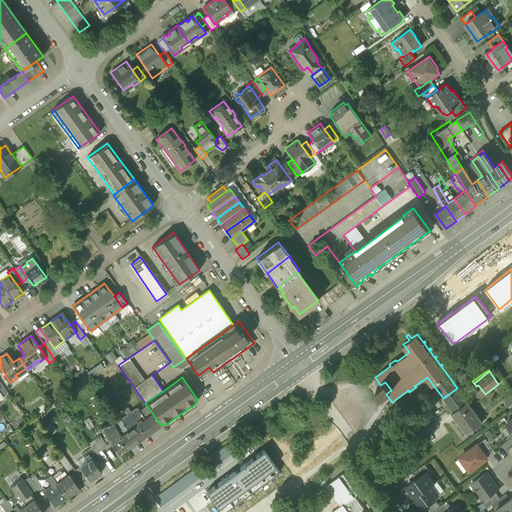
[(385,382),(380,385),(376,388),(382,397),(386,394),(391,390),(385,382)]
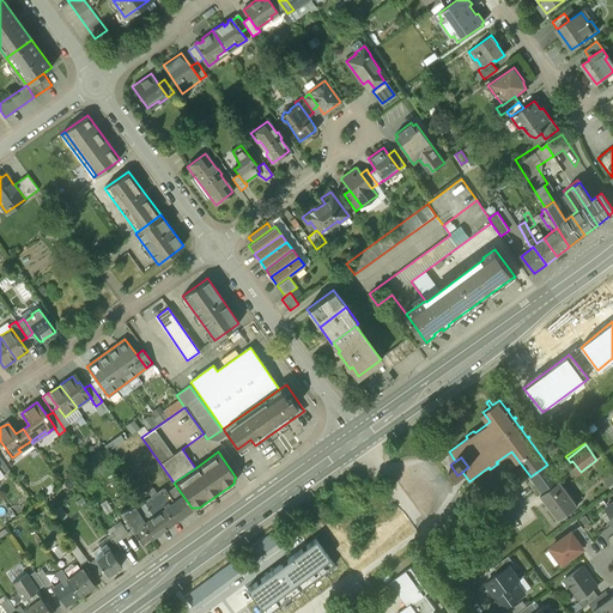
[(547,465),(530,477),(542,495),(540,496),(558,520),(577,507),(547,465)]
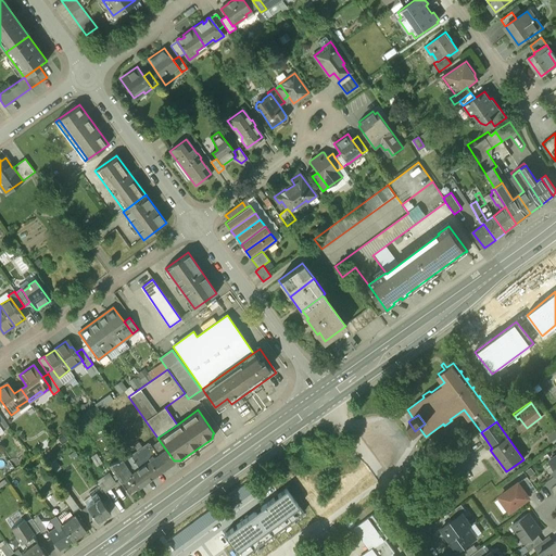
[(149,442),(130,456),(109,465),(129,493),(174,460),(160,441),(152,446),(149,442)]
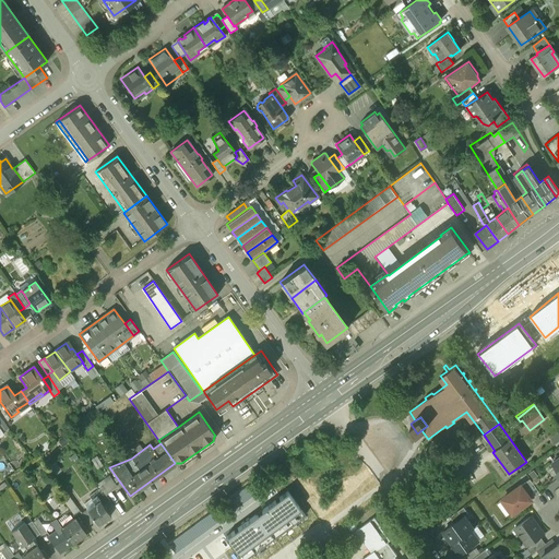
[(106,492),(116,487),(109,475),(99,480),(106,492)]
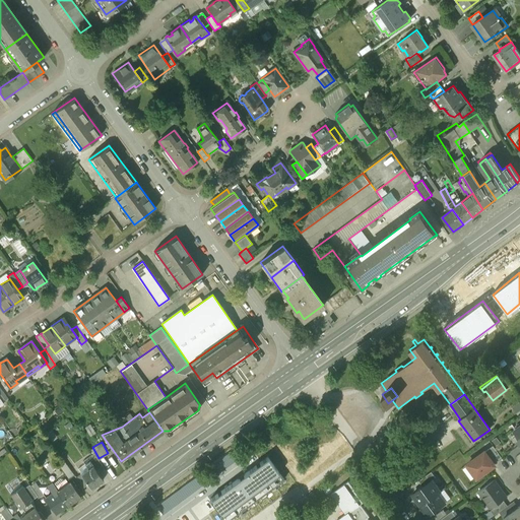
[(210,466),(216,475),(237,460),(231,451),(210,466)]
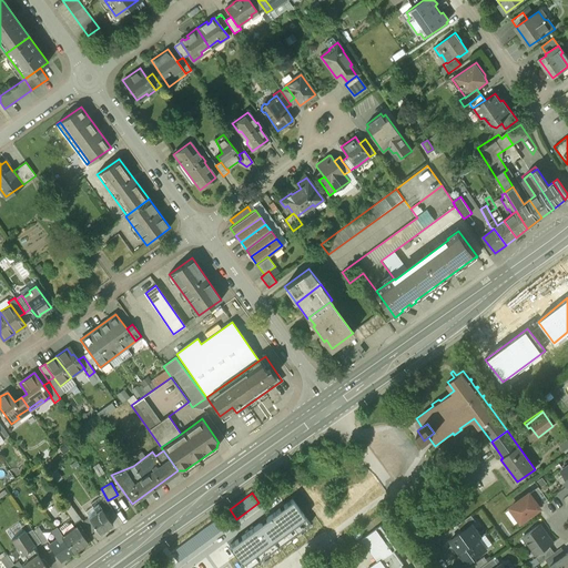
[(529,493),(510,507),(521,521),(540,507),(529,493)]
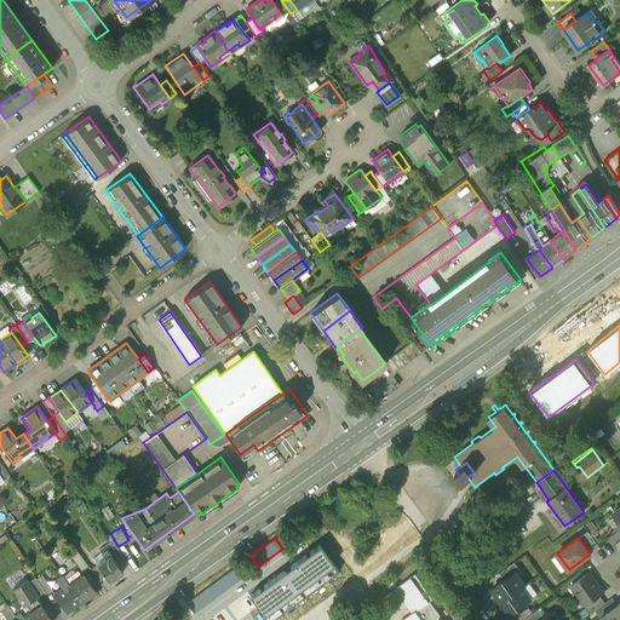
[(98,549),(104,558),(110,554),(104,545),(98,549)]
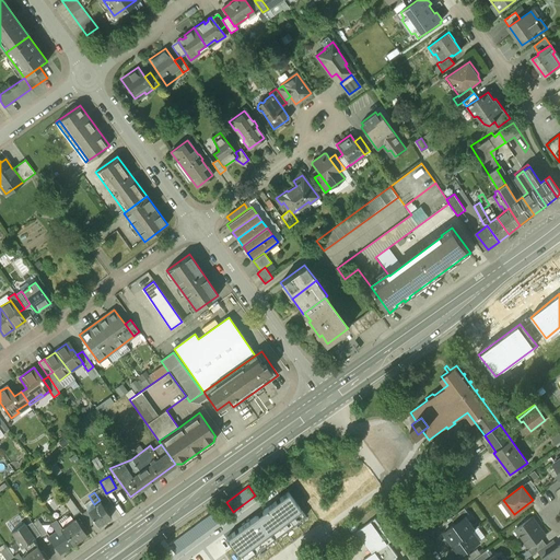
[(244,559),(304,516),(288,493),(226,538),(232,546),(242,559),(244,559)]
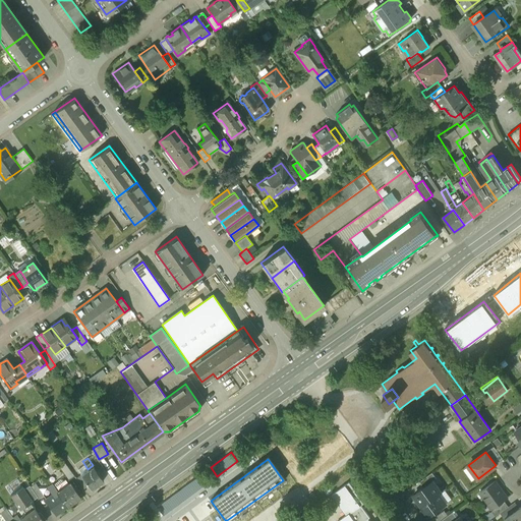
[(88,469),(80,474),(91,488),(103,480),(93,465),(88,469)]
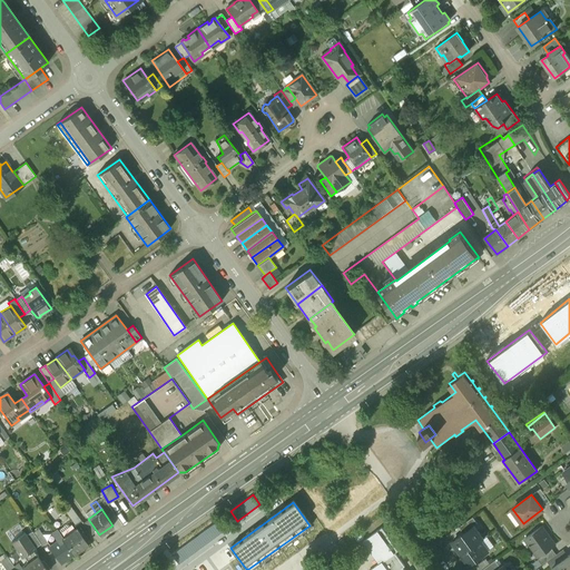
[(472,517),(459,527),(463,534),(474,527),(478,524),(472,517)]
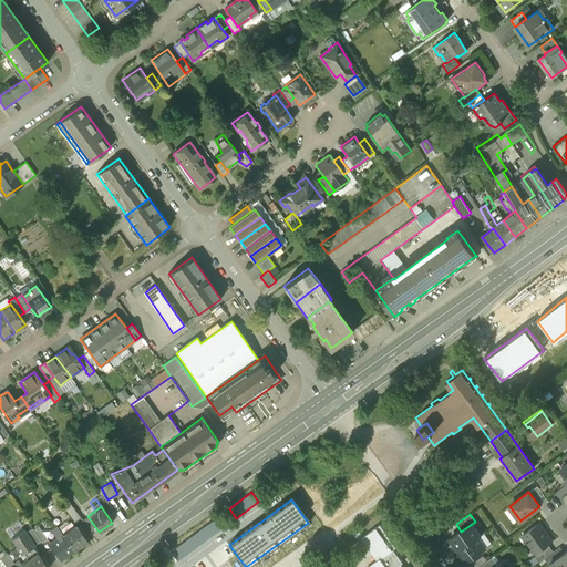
[(215,518),(171,552),(177,560),(222,527),(215,518)]
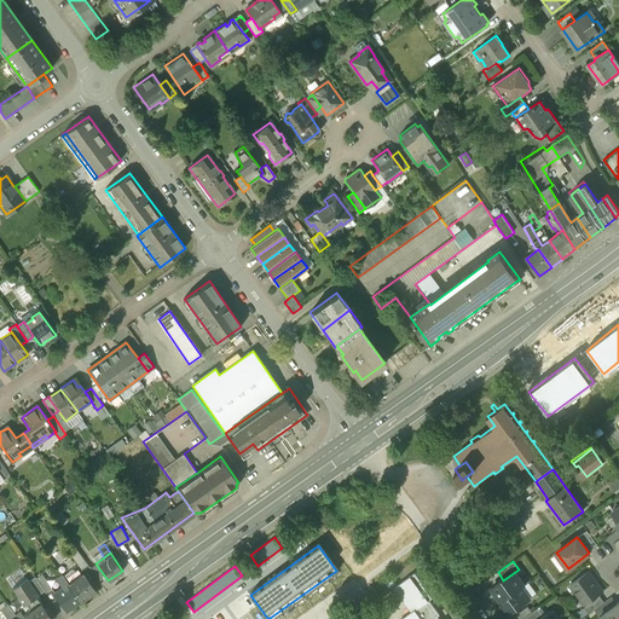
[(74,570),(71,568),(63,574),(68,583),(80,600),(96,589),(84,572),(77,576),(74,570)]
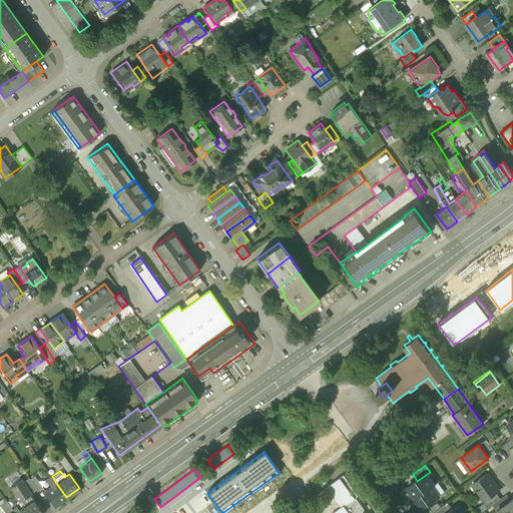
[(427,474),(417,481),(409,486),(414,493),(411,495),(415,500),(432,487),(435,485),(427,474)]
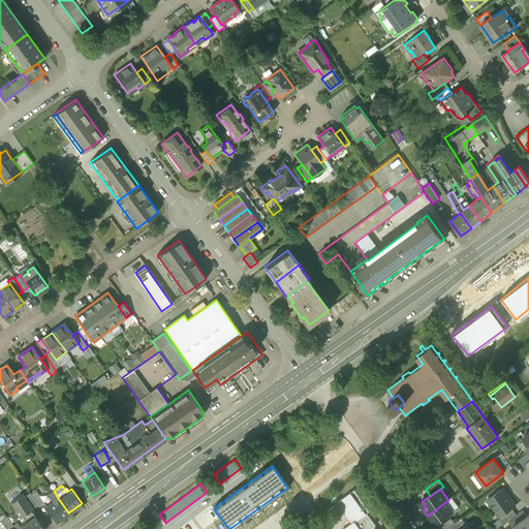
[(494,510),(496,510),(498,509),(502,516),(515,506),(502,489),(488,499),(492,504),(492,507),(494,510)]
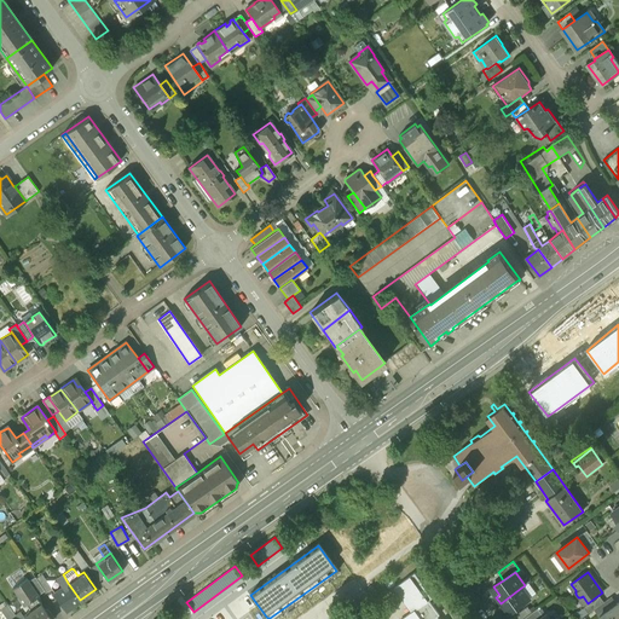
[(35,578),(44,590),(45,591),(51,588),(41,573),(35,578)]
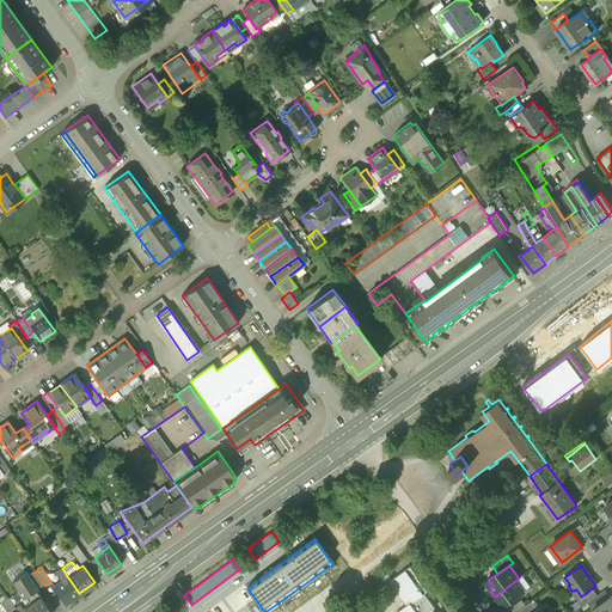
[(417,576),(410,567),(391,581),(408,604),(397,611),(434,611),(433,610),(435,607),(424,593),(428,591),(417,576)]
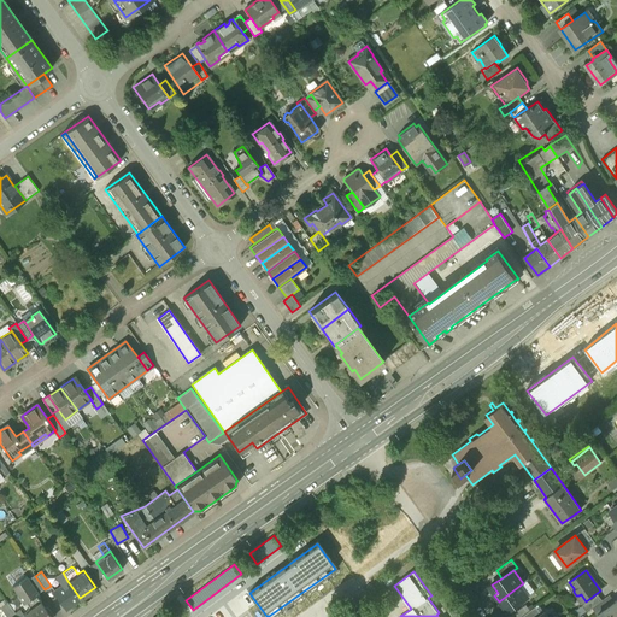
[(63,585),(68,581),(63,573),(62,573),(56,576),(63,585)]
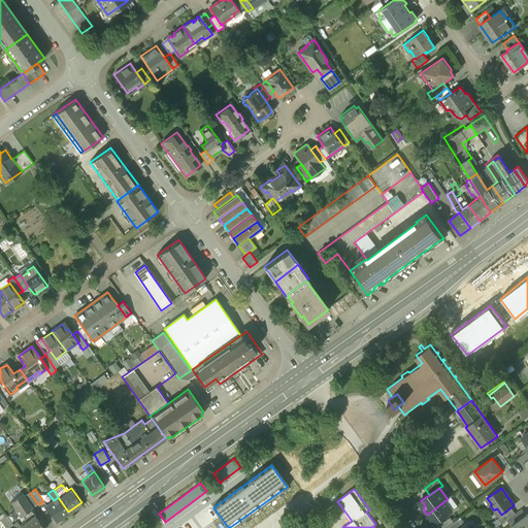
[(25,495),(32,506),(37,503),(30,493),(29,492),(25,495)]
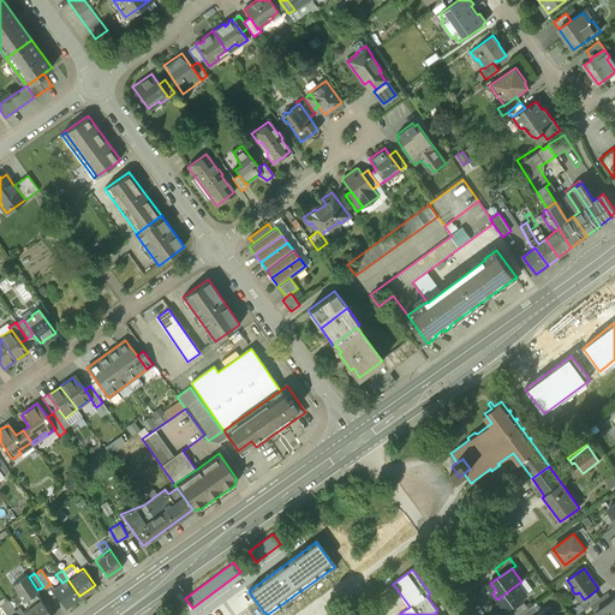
[(25,599),(30,607),(41,599),(36,592),(39,591),(37,590),(29,577),(27,574),(12,584),(18,592),(17,592),(22,599),(23,599),(24,601),(25,599)]
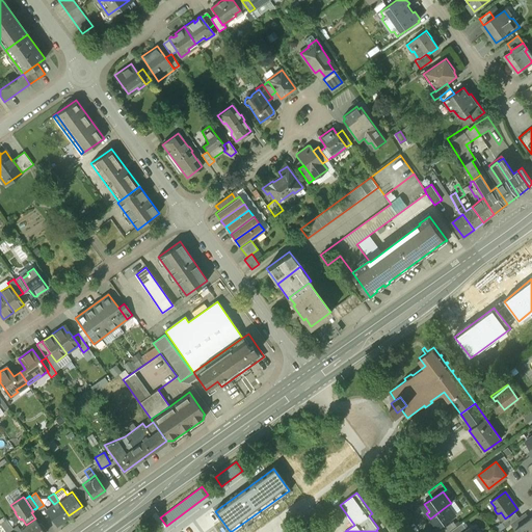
[(69,515),(58,501),(54,504),(46,509),(57,525),(69,515)]
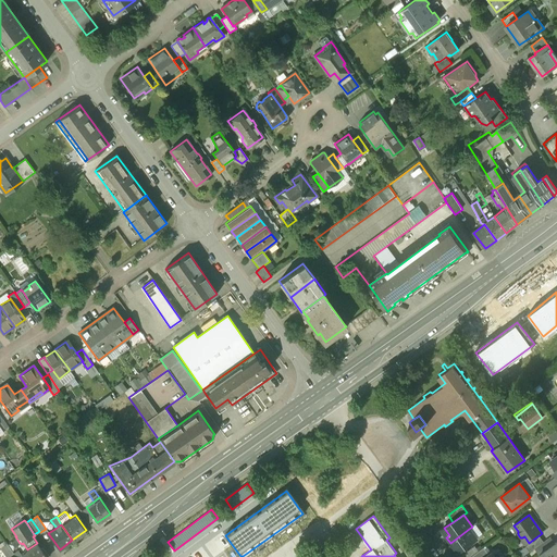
[(469,529),(450,543),(458,553),(477,539),(469,529)]
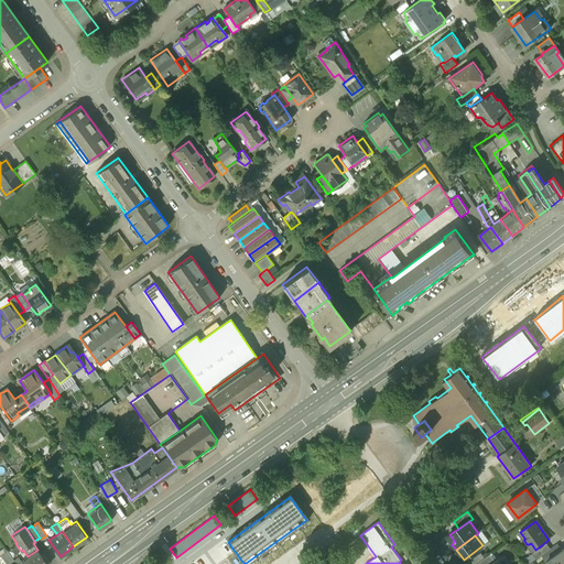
[(537,559),(541,555),(545,552),(551,549),(546,543),(532,553),(537,559)]
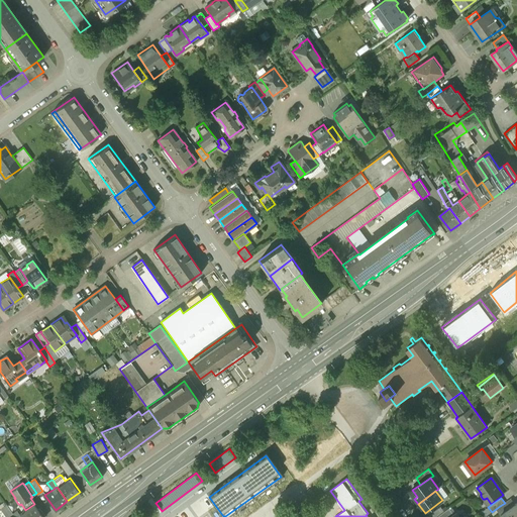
[(516,516),(516,502),(505,511),(501,514),(500,515),(501,516),(516,516)]
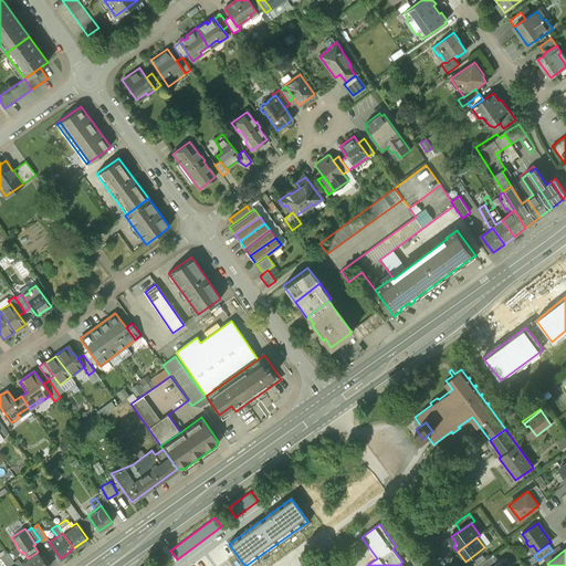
[(28,558),(21,563),(23,565),(48,565),(38,552),(28,558)]
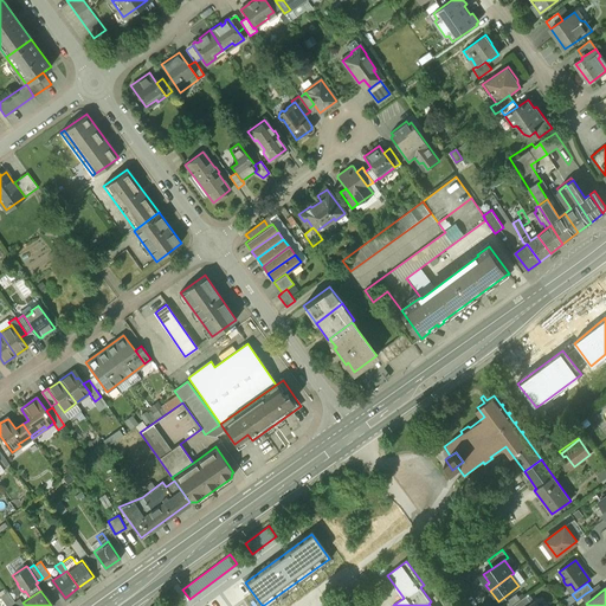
[(581,597),(587,603),(592,599),(586,593),(581,597)]
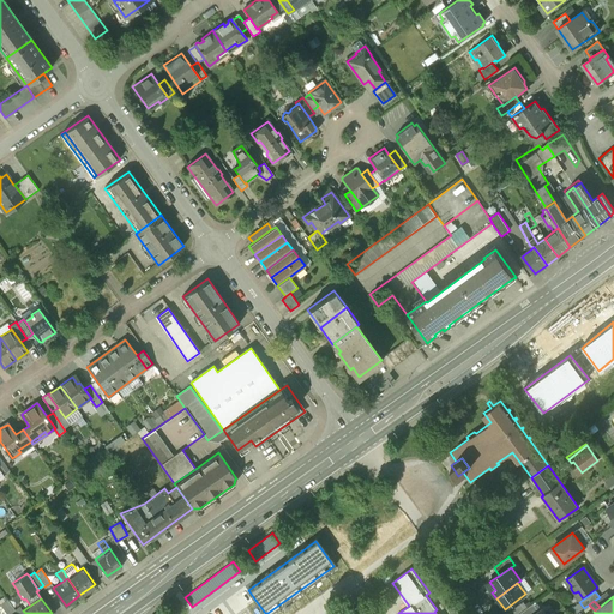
[(523,602),(512,611),(513,613),(518,613),(528,608),(523,602)]
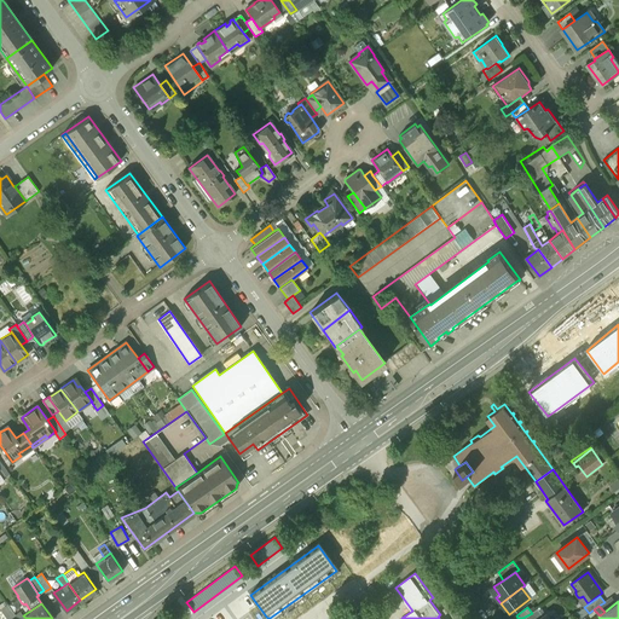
[(532,613),(522,618),(539,618),(544,617),(538,608),(532,613)]
